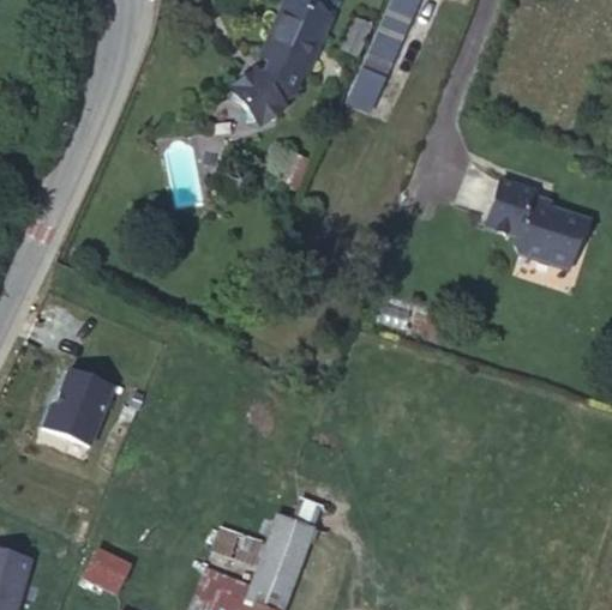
[(285,0),(276,19),(281,22),(267,56),(270,58),(265,68),(255,74),(244,71),(232,97),(244,102),(247,107),(249,120),(276,118),(276,106),(294,92),(303,73),(306,74),(331,16),(327,13),(333,0),(285,0)]
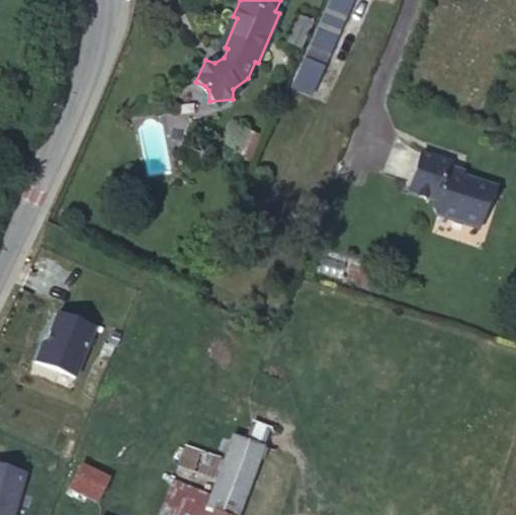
[(330,0),(315,34),(317,34),(308,56),(317,60),(318,59),(326,63),(353,0),(330,0)]
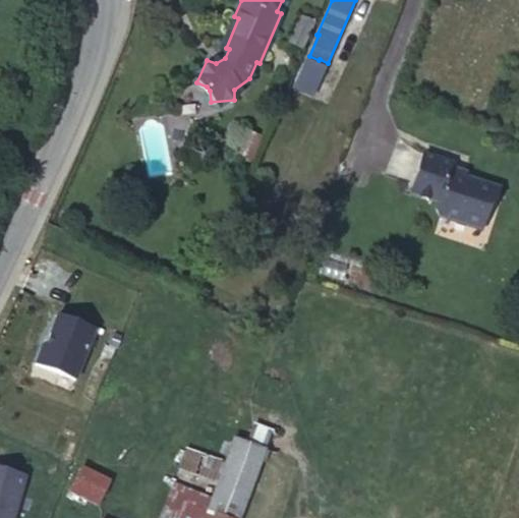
[(302,13),(291,39),(301,44),(312,18),(302,13)]
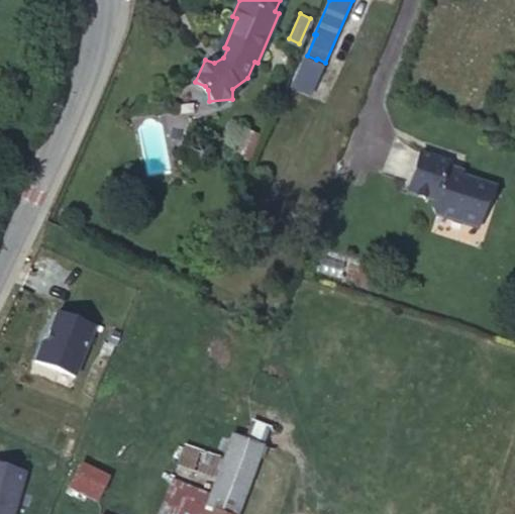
[(260,132),(245,126),(234,151),(248,159),(260,132)]
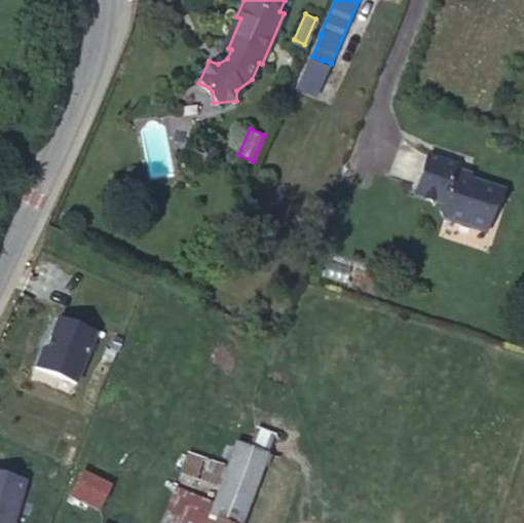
[(506,186),(471,175),(463,173),(464,169),(456,165),(458,160),(429,151),(416,193),(443,202),(441,208),(445,217),(487,229),(495,203),(500,201),(506,186)]
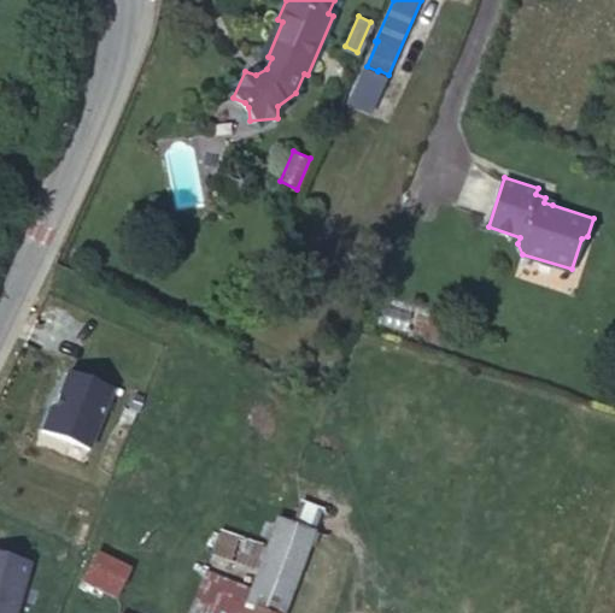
[(227,523),(267,538),(282,497),(286,499),(293,479),(258,466),(251,488),(236,482),(232,501),(234,502),(227,523)]
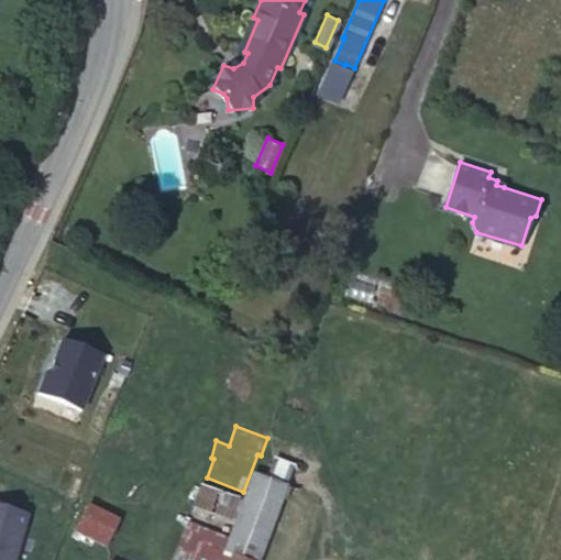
[(260,559),(288,482),(254,471),(244,498),(237,519),(231,536),(221,559),(260,559)]
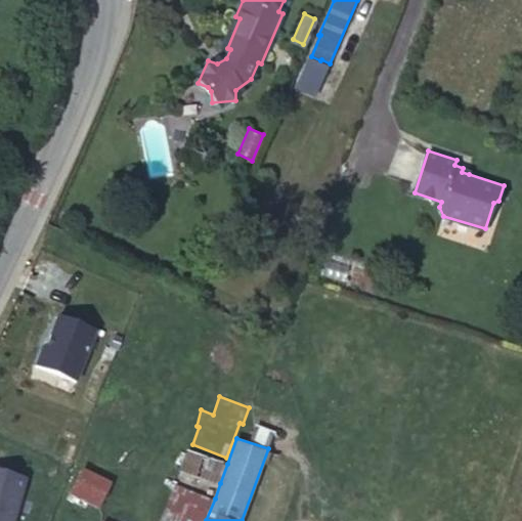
[(182,469),(220,483),(227,464),(189,449),(182,469)]
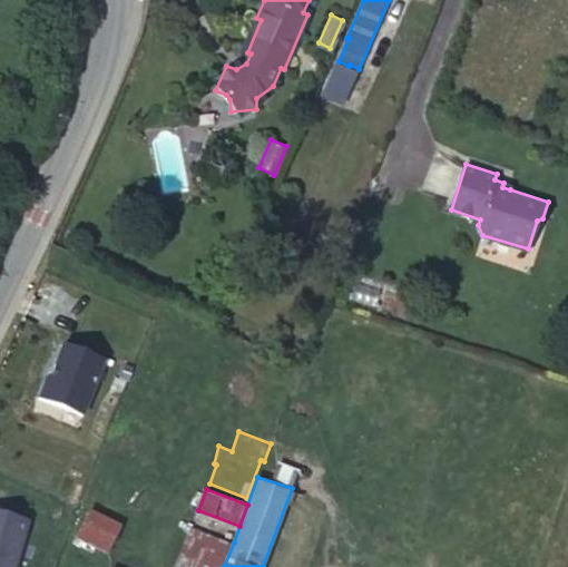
[(109,549),(121,524),(91,508),(78,535),(109,549)]
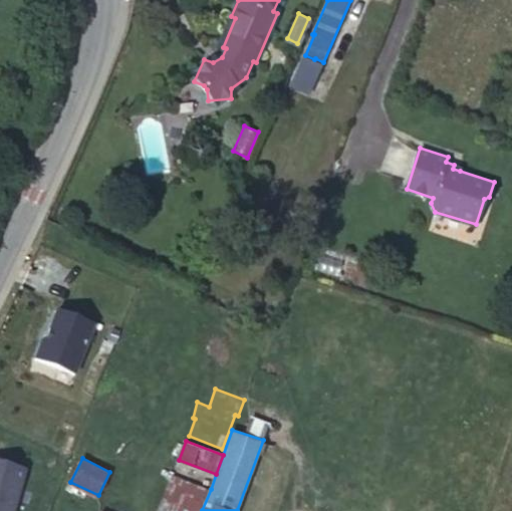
[(171,475),(159,509),(164,510),(202,510),(211,489),(171,475)]
